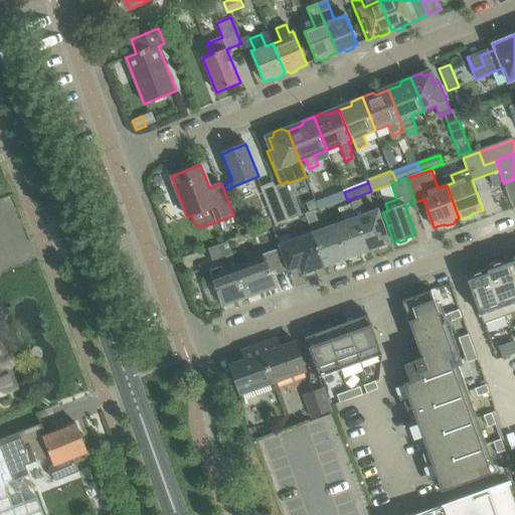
[(275,187),(273,182),(288,220),(302,215),(288,181),(281,184),(275,187)]
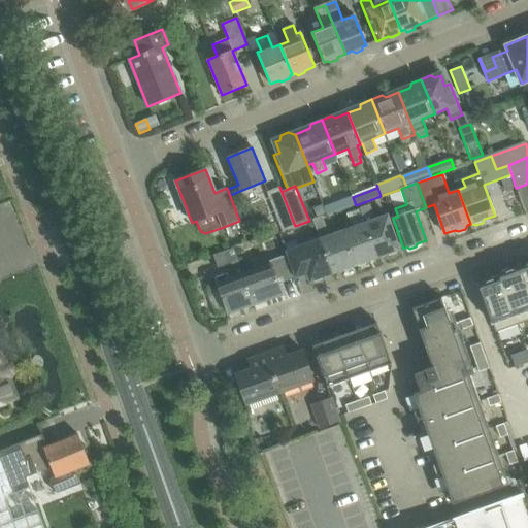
[(267,192),(283,231),(295,226),(279,187),(267,192)]
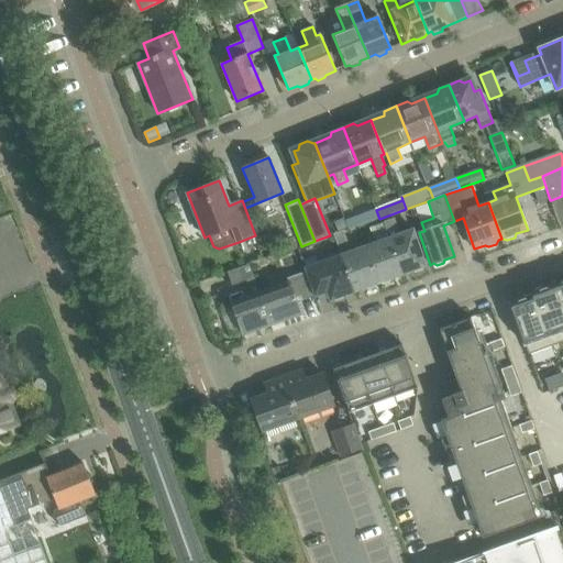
[(360,214),(345,221),(349,229),(363,223),(360,214)]
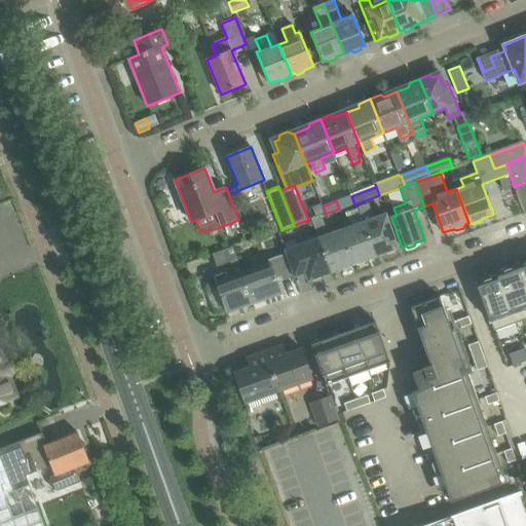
[(366,205),(358,209),(375,257),(385,253),(388,255),(395,253),(396,250),(399,249),(386,214),(371,219),(366,205)]
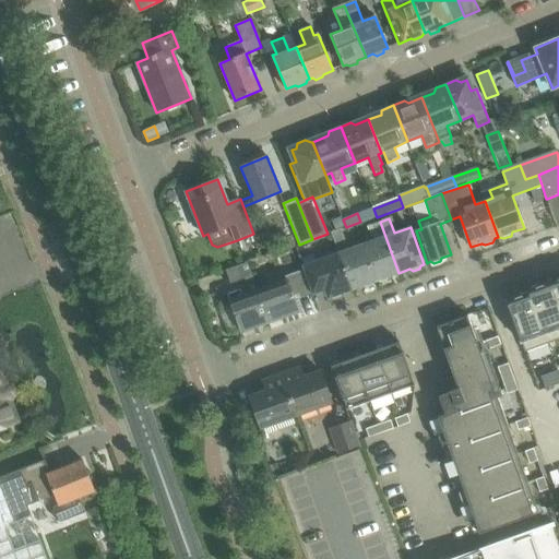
[(375,240),(363,245),(376,281),(378,281),(380,283),(388,281),(389,276),(399,273),(380,222),(367,226),(370,237),(373,236),(375,240)]
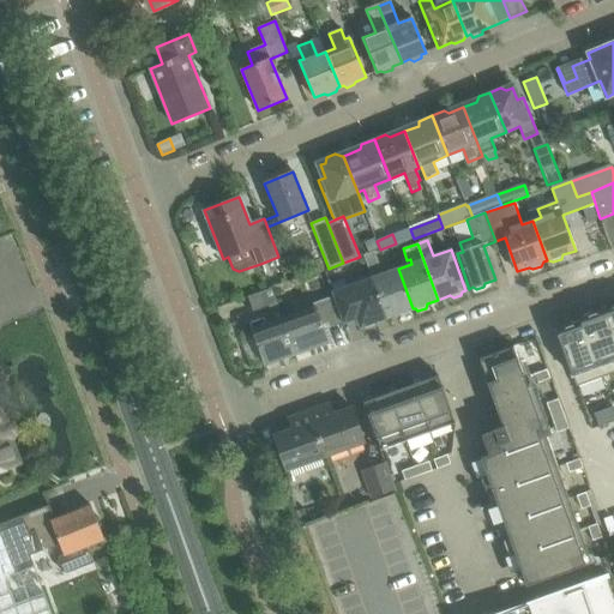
[(372,277),(386,318),(398,314),(402,317),(409,314),(410,309),(413,308),(398,269),(381,275),(374,253),(365,256),(372,277)]
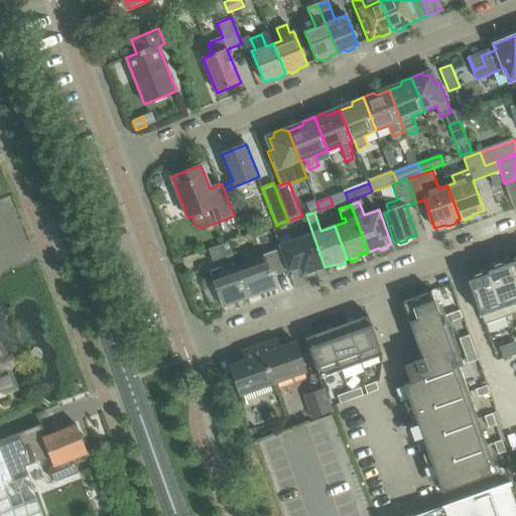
[(289,234),(277,239),(278,242),(281,249),(288,271),(300,267),(303,275),(304,274),(307,276),(313,274),(314,271),(325,267),(312,233),(291,241),(289,234)]
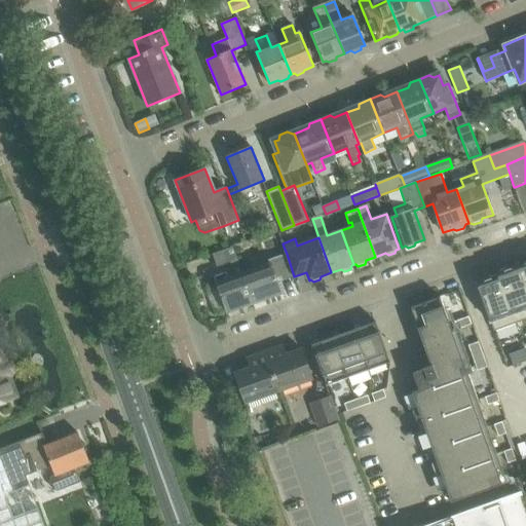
[(227,312),(254,303),(243,272),(242,273),(233,248),(213,255),(217,267),(231,262),(235,275),(228,278),(226,272),(215,276),(227,312)]
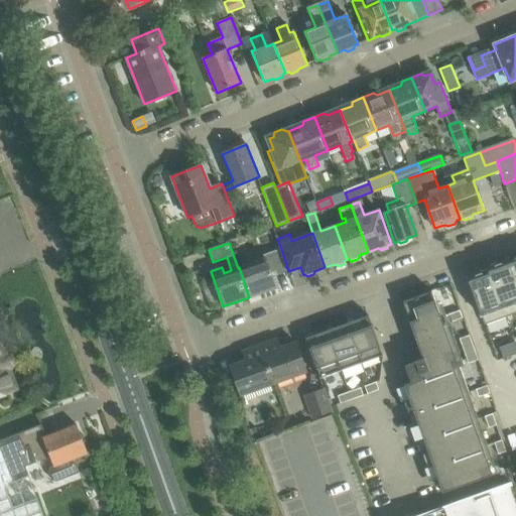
[(288,271),(281,249),(255,258),(256,261),(239,267),(249,297),(276,287),(271,273),(274,271),(277,276),(288,271)]
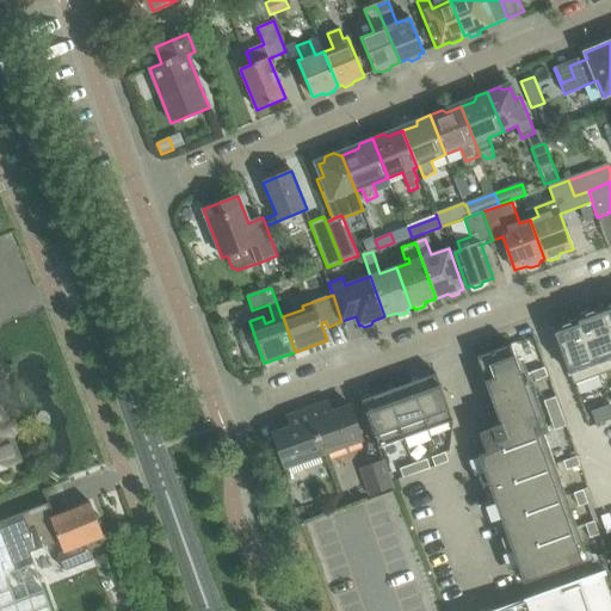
[(610,334),(602,308),(578,318),(599,376),(610,371),(610,334)]
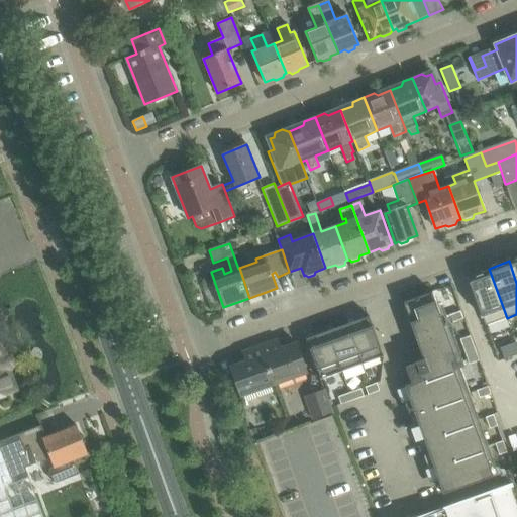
[(489,271),(468,279),(485,326),(507,318),(489,269),(488,269),(489,271)]
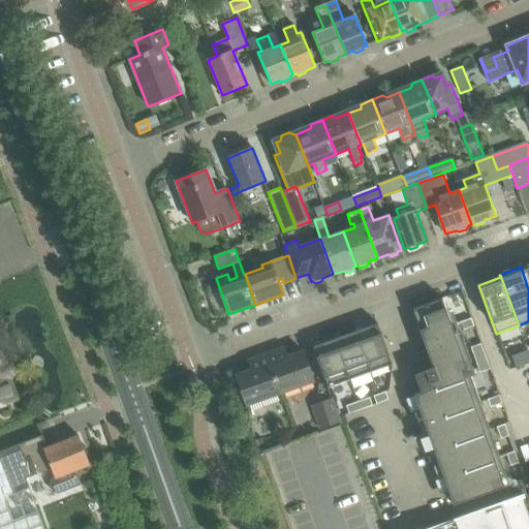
[(450,305),(462,301),(459,292),(447,297),(450,305)]
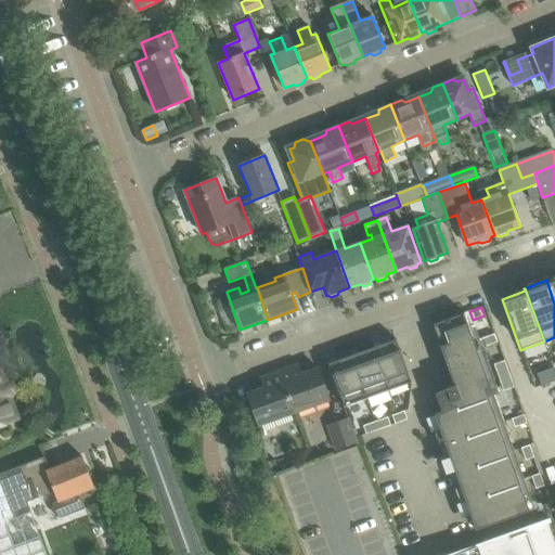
[(436,394),(442,411),(435,413),(477,529),(534,508),(494,394),(499,392),(482,347),(477,349),(464,312),(433,324),(455,385),(447,388),(447,389),(436,394)]
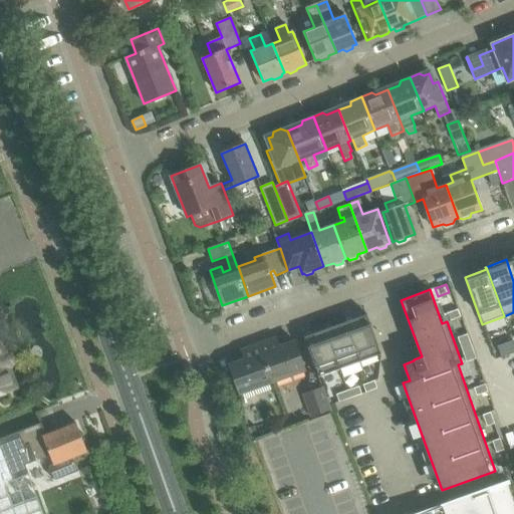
[(458,309),(447,313),(450,320),(460,316),(458,309)]
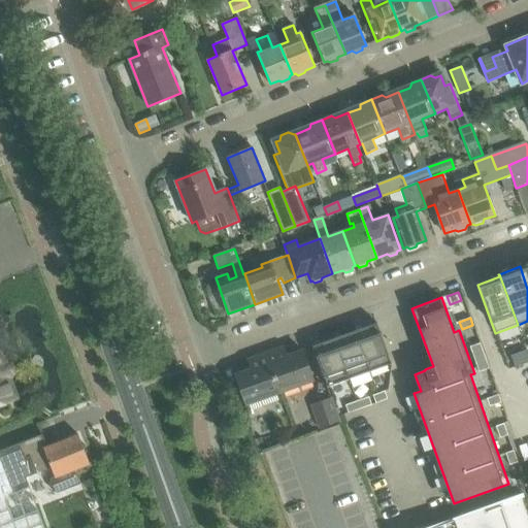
[(370,371),(392,364),(377,323),(356,331),(370,371)]
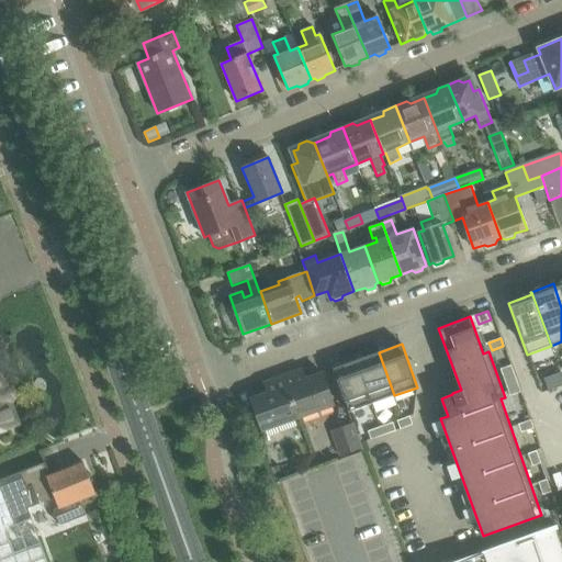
[(379,352),(357,360),(372,404),(394,395),(379,352)]
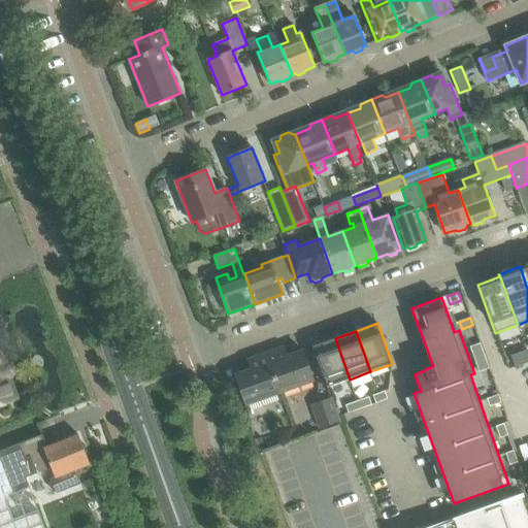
[(312,347),(328,387),(350,380),(335,338),(312,347)]
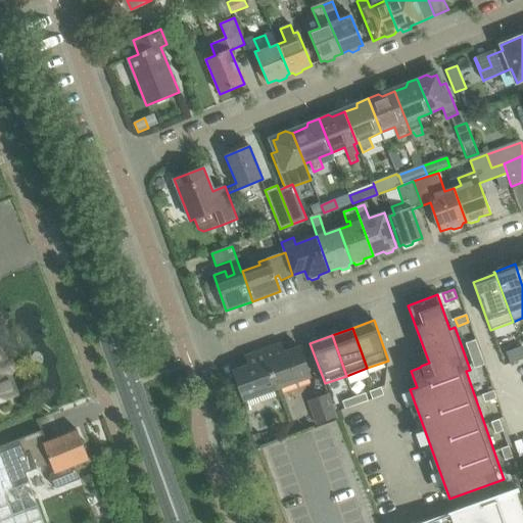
[(476,339),(466,343),(474,369),(485,365),(476,339)]
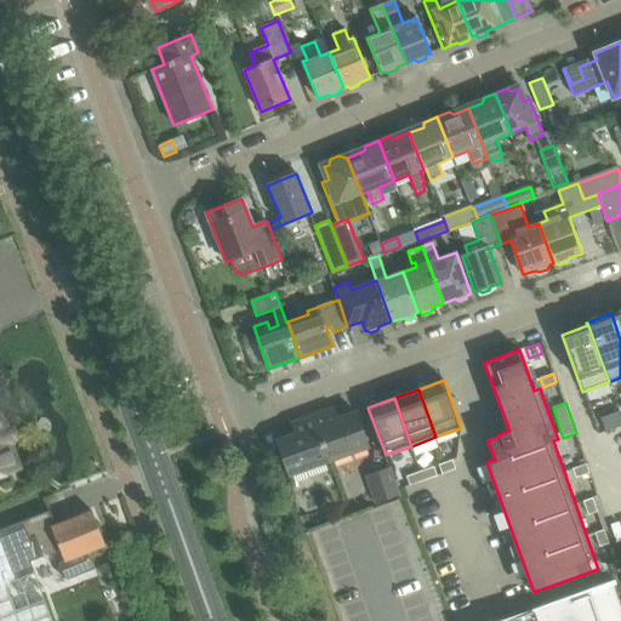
[(355,411),(337,419),(334,408),(313,415),(331,462),(369,449),(355,411)]
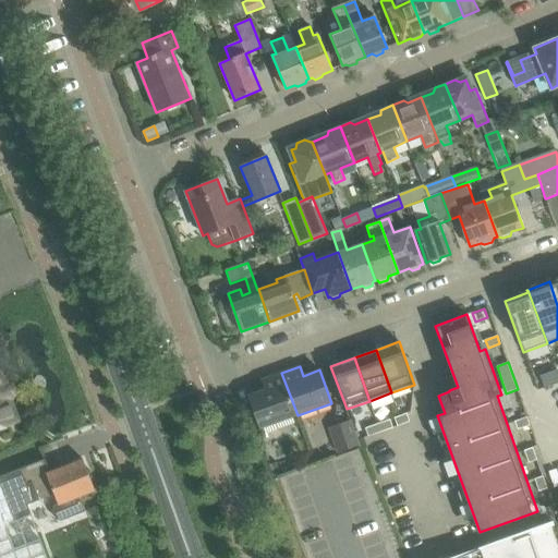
[(557,374),(556,370),(548,373),(553,385),(557,383),(557,374)]
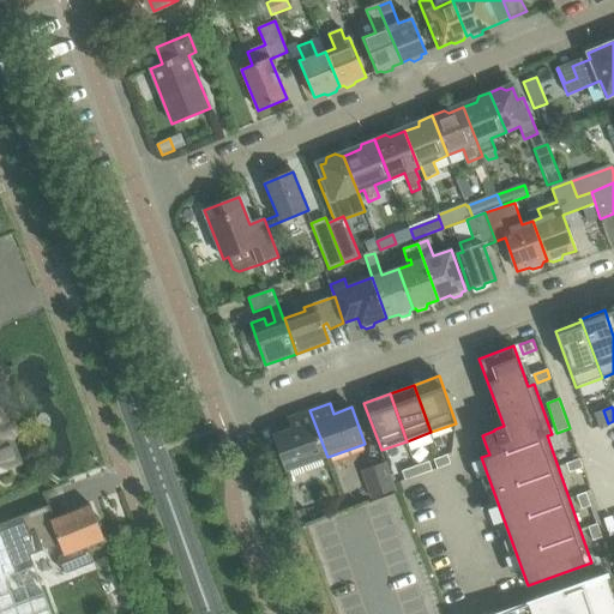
[(293,428),(275,435),(287,471),(327,457),(309,410),(288,419),(293,428)]
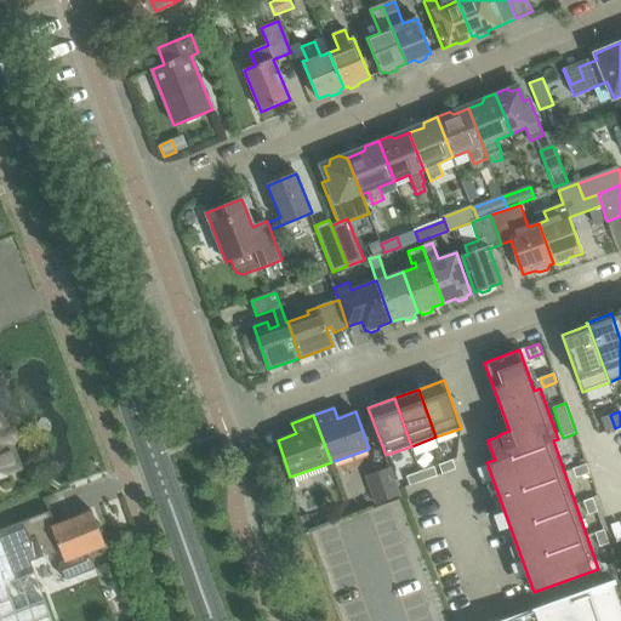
[(610,415),(602,419),(607,432),(615,428),(610,415)]
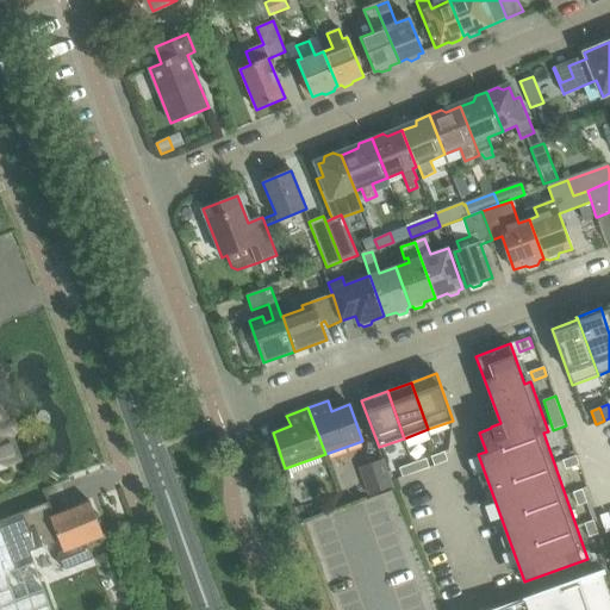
[(0,466),(17,460),(0,414),(0,466)]
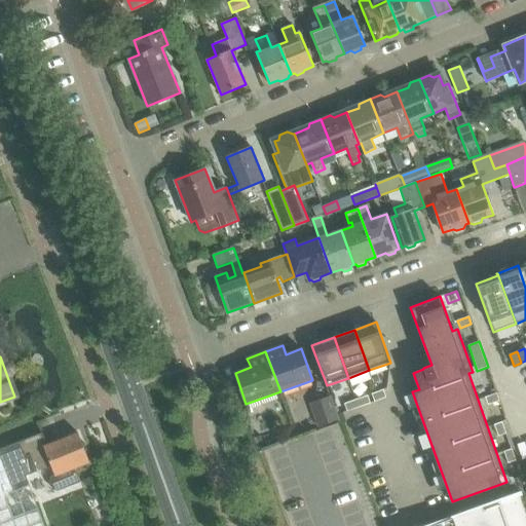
[(386,398),(383,389),(372,395),(375,402),(386,398)]
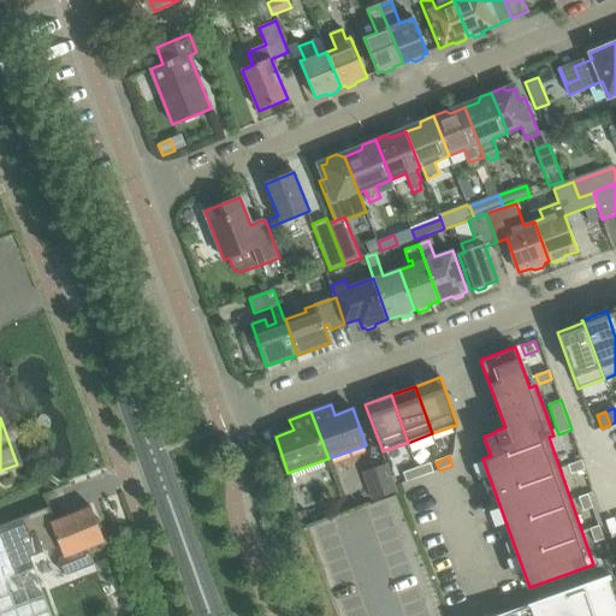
[(586,469),(582,460),(568,465),(572,474),(586,469)]
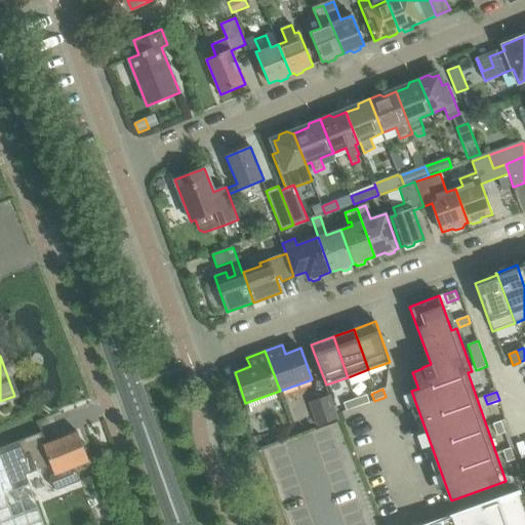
[(358,407),(370,403),(367,395),(355,399),(358,407)]
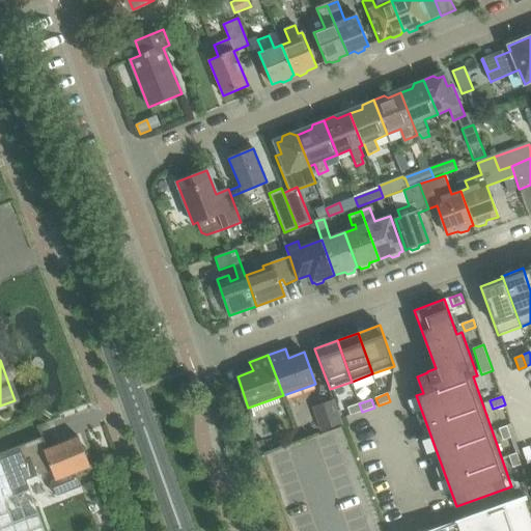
[(313,408),(322,431),(341,424),(333,400),(313,408)]
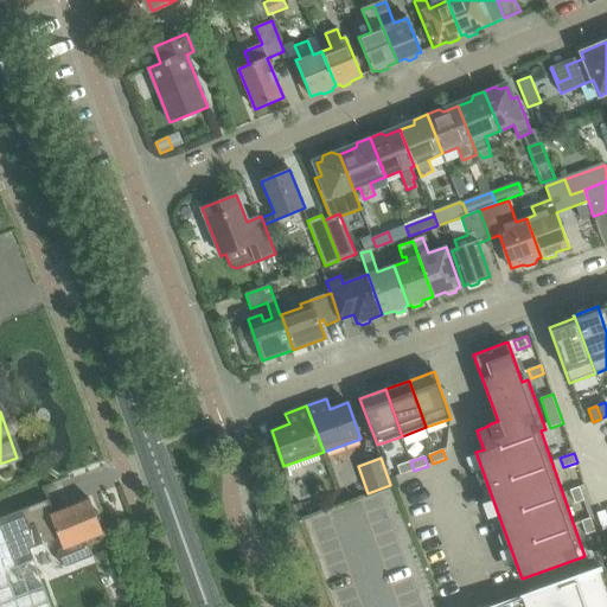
[(410,461),(397,466),(401,475),(414,471),(410,461)]
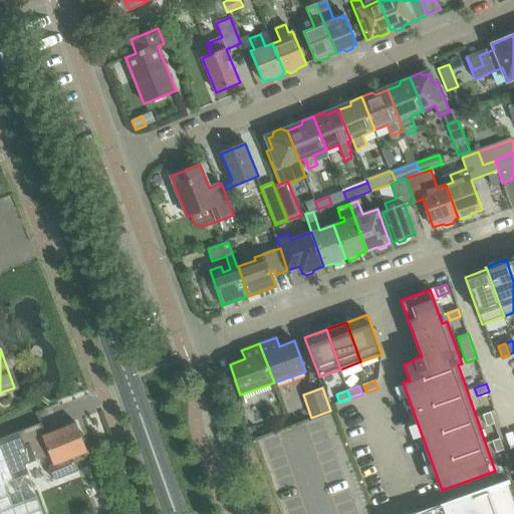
[(494,424),(490,413),(483,415),(487,427),(494,424)]
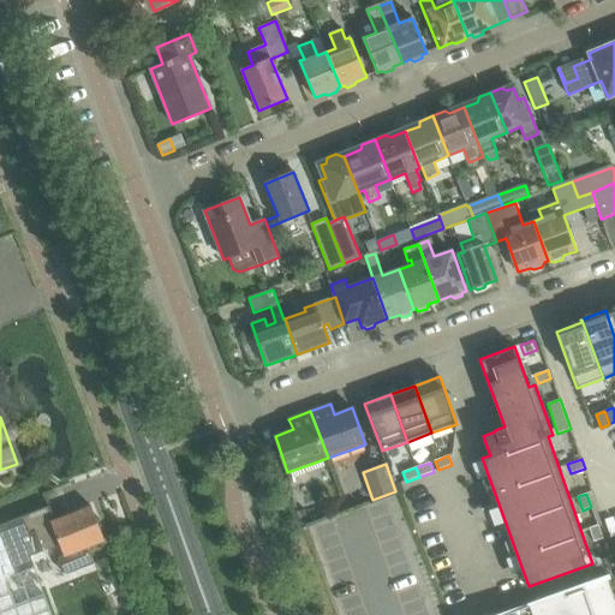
[(52,614),(29,554),(42,548),(59,542),(65,555),(61,556),(60,560),(59,563),(63,572),(65,574),(70,574),(95,565),(89,548),(106,541),(93,507),(55,521),(51,507),(24,518),(17,520),(16,518),(0,523),(0,614),(52,614)]
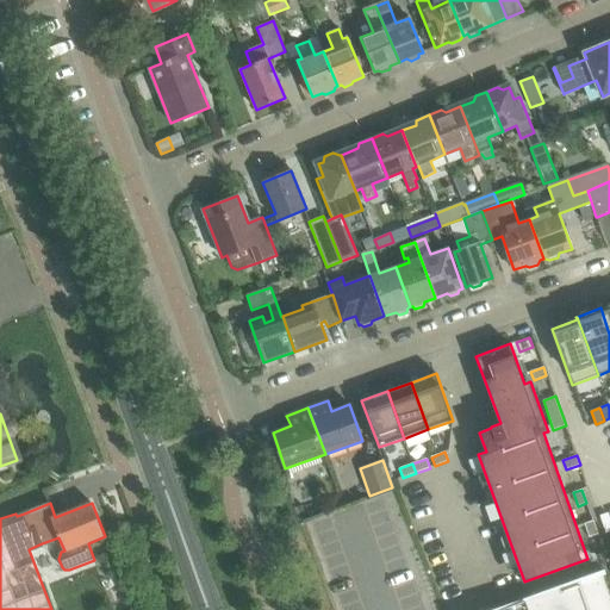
[(302,505),(293,509),(298,522),(307,518),(302,505)]
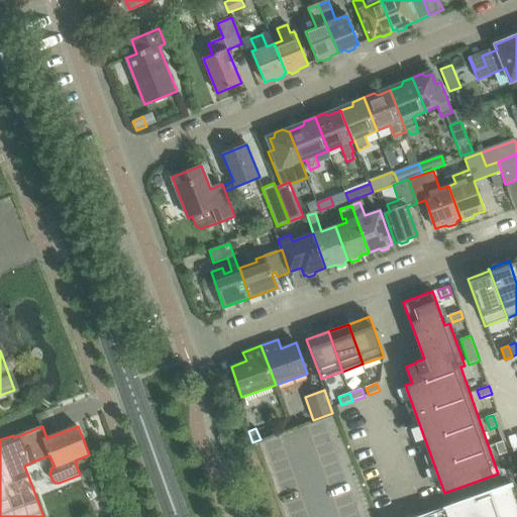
[(507,452),(503,441),(495,443),(500,455),(507,452)]
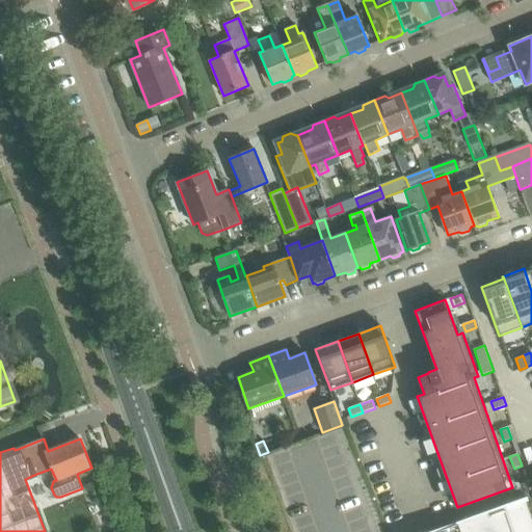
[(433,531),(531,531),(531,515),(527,501),(528,501),(527,499),(433,531)]
